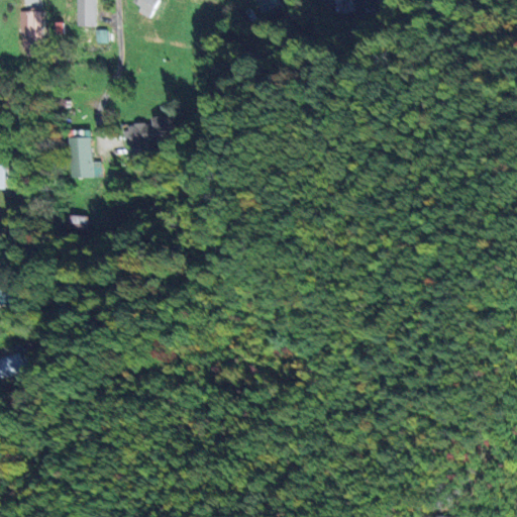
[(75,0),(75,27),(94,27),(94,0),(75,0)]
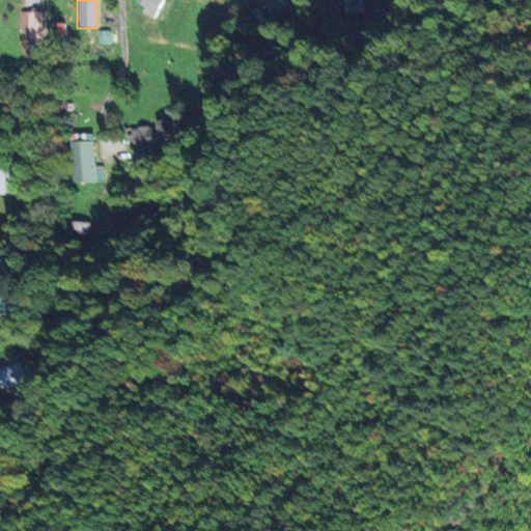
[(137,0),(134,6),(150,18),(162,0),(137,0)]
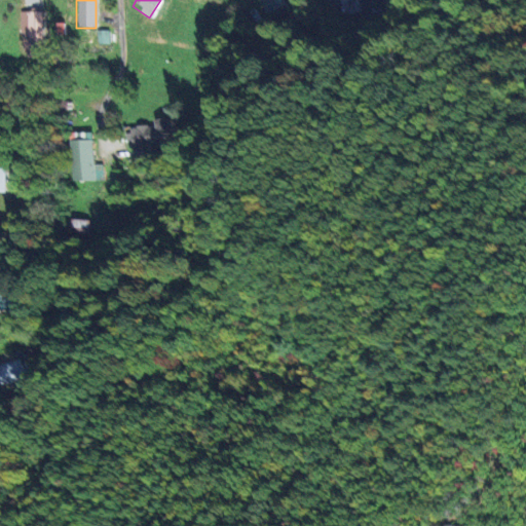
[(256,0),(266,21),(286,12),(279,0),(256,0)]
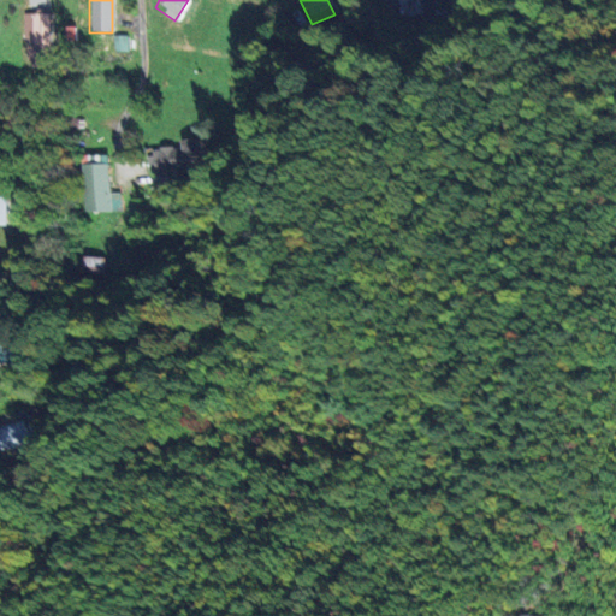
[(396,0),(402,16),(456,0),(396,0)]
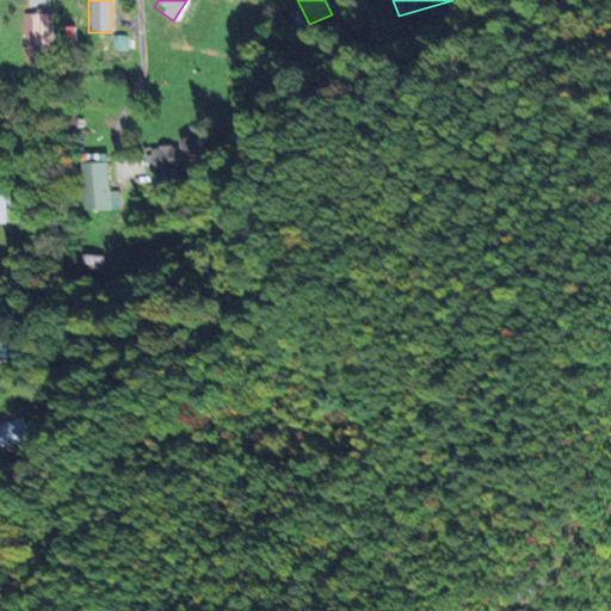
[(48,14),(24,14),(24,67),(49,67),(48,14)]
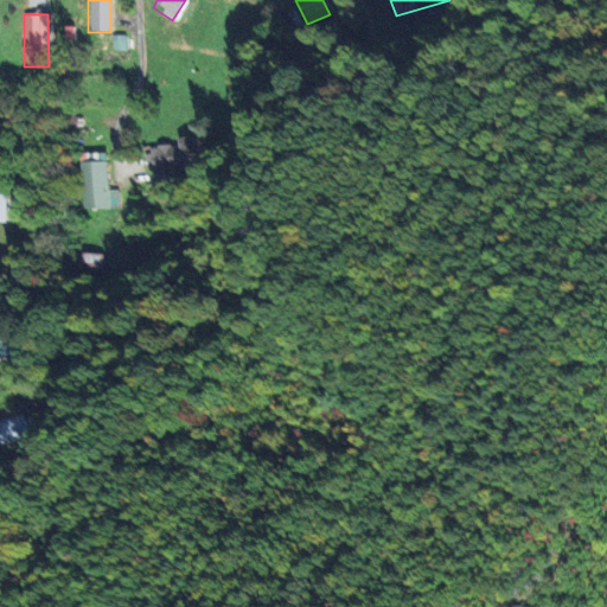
[(63,42),(72,43),(74,27),(63,27),(63,42)]
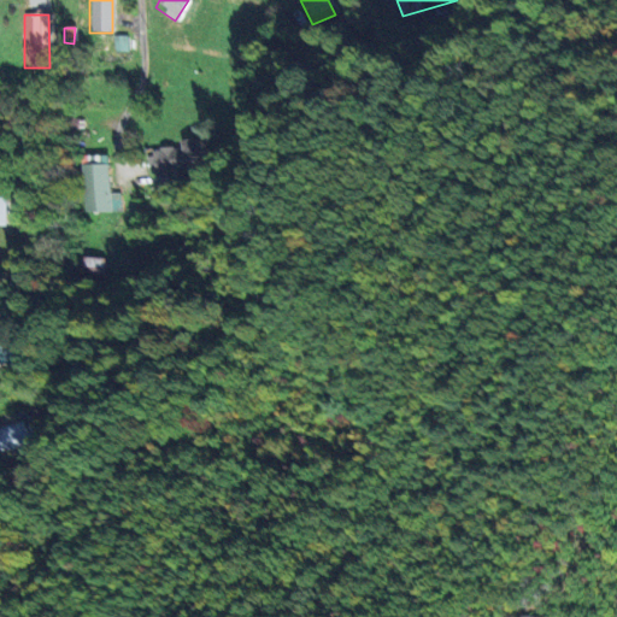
[(204,172),(198,139),(180,141),(181,146),(147,153),(153,186),(172,181),(172,178),(204,172)]
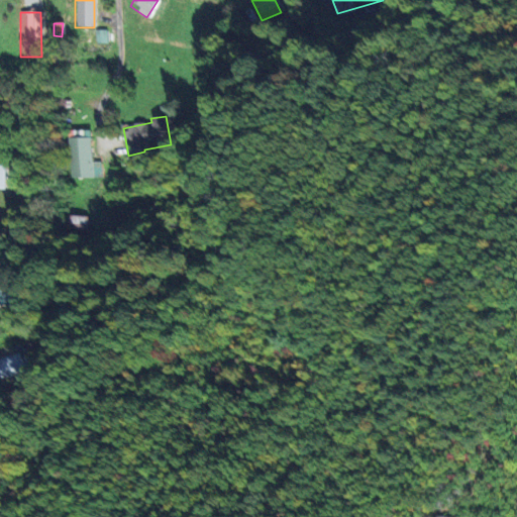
[(70,179),(98,178),(97,162),(90,162),(90,136),(69,137),(70,179)]
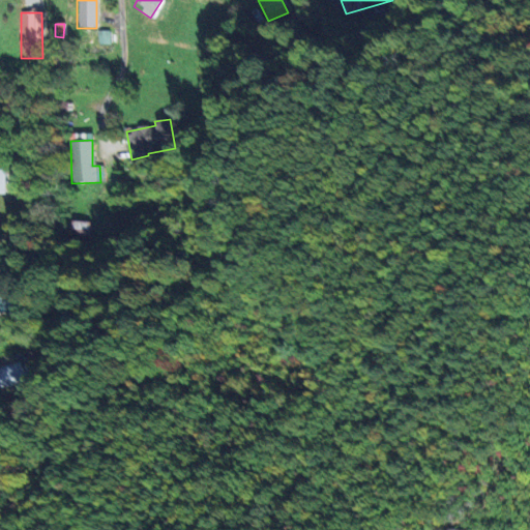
[(0,385),(20,380),(15,362),(0,366),(0,385)]
